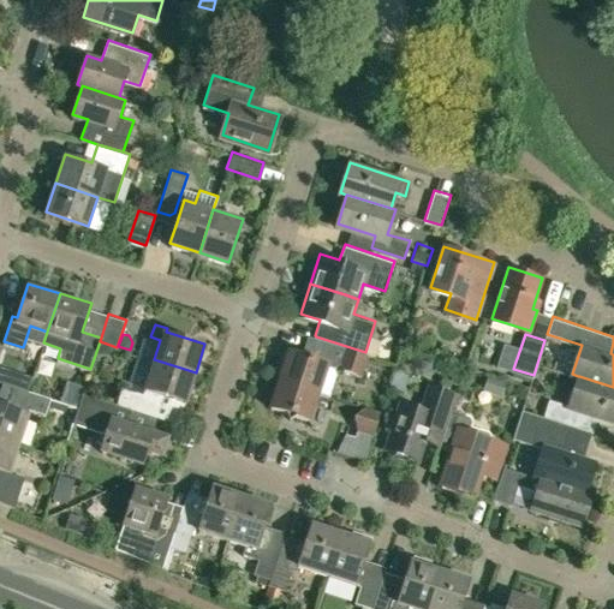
[(345,368),(362,374),(369,353),(365,352),(346,346),(316,336),(311,352),(305,354),(290,350),(280,377),(319,389),(331,393),(337,372),(333,365),(341,360),(345,368)]
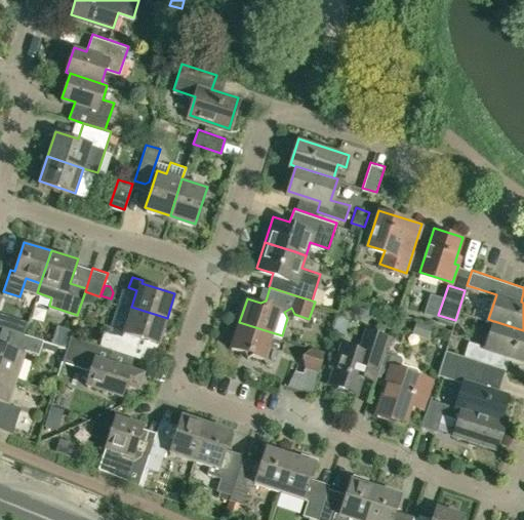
[(159,343),(167,318),(131,307),(122,334),(105,329),(99,344),(112,348),(131,354),(135,342),(145,346),(148,346),(150,345),(152,344),(154,341),(159,343)]
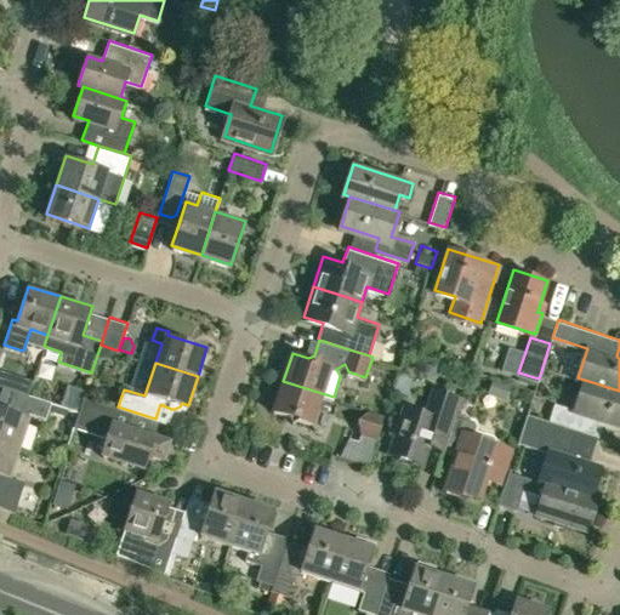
[(0,383),(17,389),(29,393),(34,379),(0,366),(0,383)]
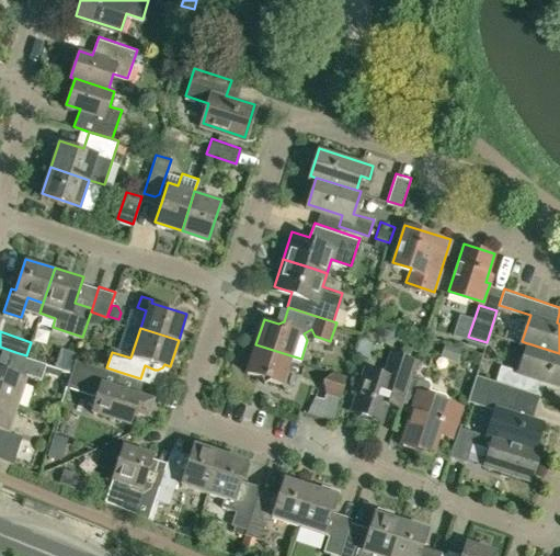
[(418,333),(412,348),(420,350),(424,336),(418,333)]
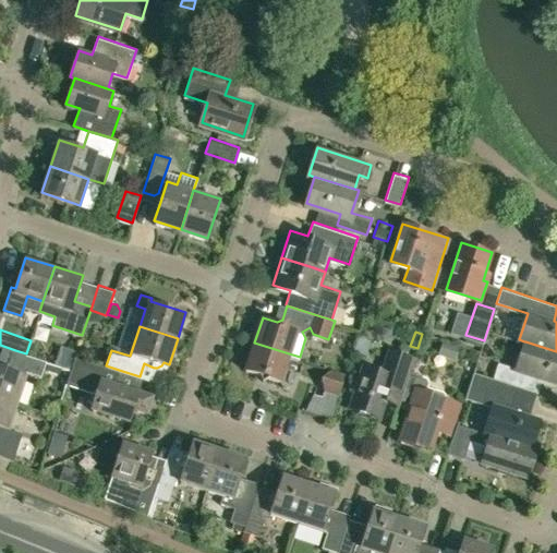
[(556,351),(525,341),(524,341),(517,367),(498,361),(494,375),(494,376),(516,384),(522,386),(528,372),(556,381),(556,351)]
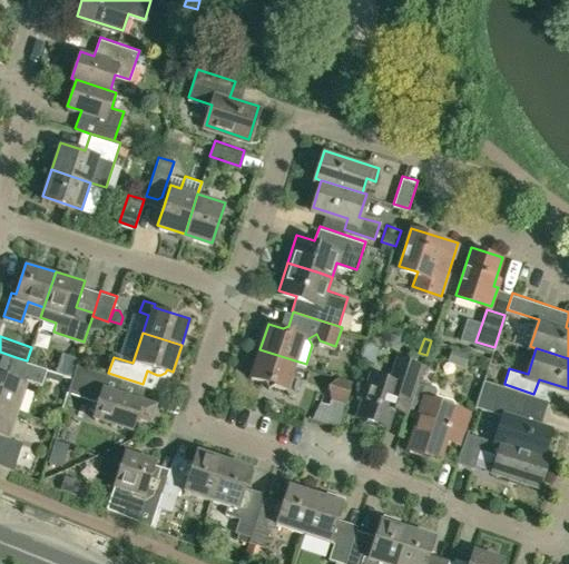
[(287,386),(295,360),(260,349),(251,375),(266,379),(268,385),(275,383),(287,386)]
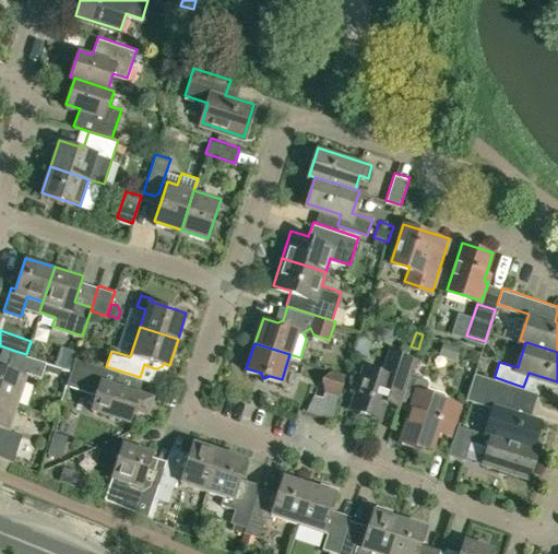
[(400,404),(411,370),(415,356),(393,350),(387,372),(364,365),(349,407),(381,416),(387,400),(400,404)]
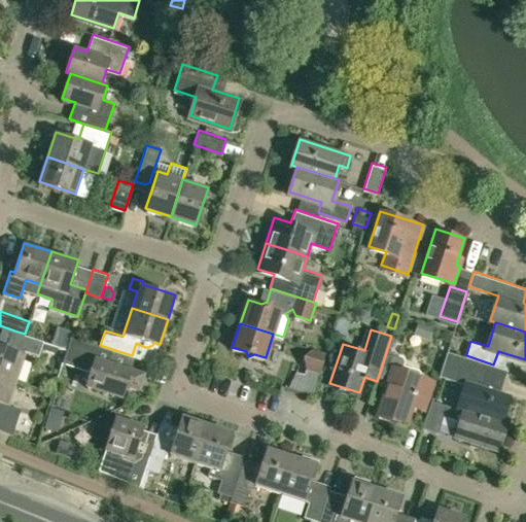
[(25,334),(14,331),(9,344),(38,353),(43,340),(25,334)]
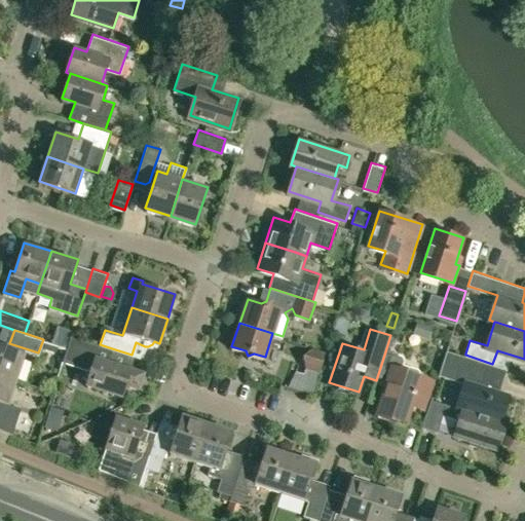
[(112,348),(100,344),(71,335),(63,362),(91,371),(87,383),(122,395),(125,383),(139,387),(143,373),(108,362),(112,348)]
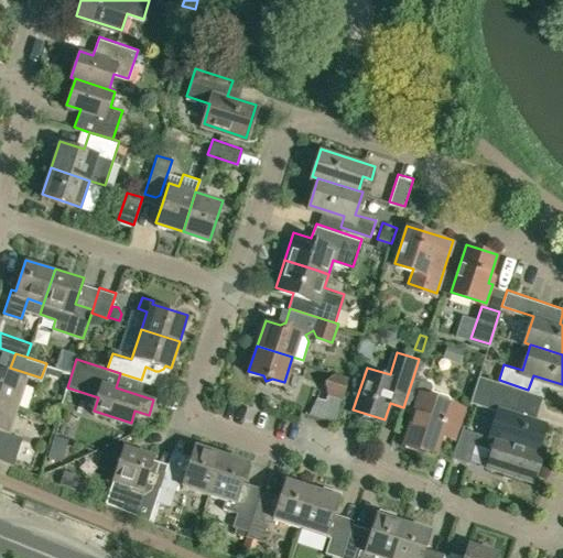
[(0,398),(18,404),(26,378),(0,369),(0,398)]
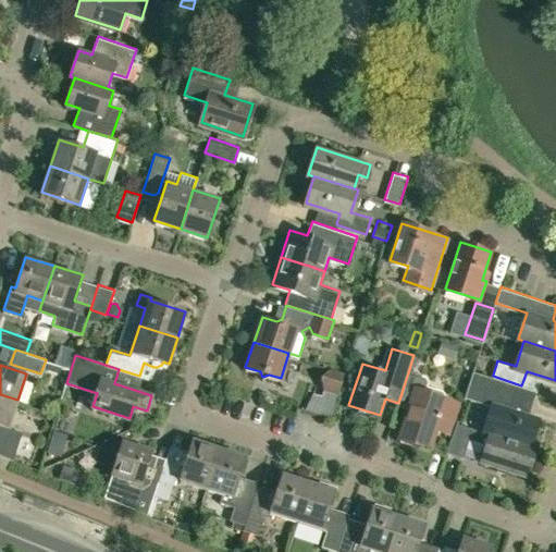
[(345,371),(331,367),(321,376),(324,388),(337,392),(345,371)]
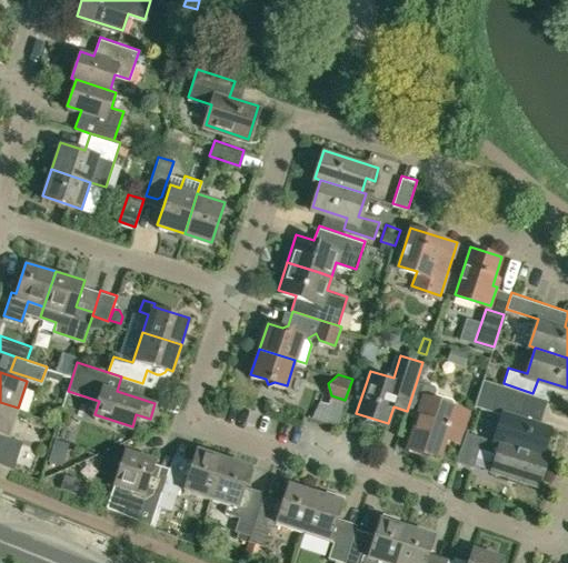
[(504,383),(504,382),(481,375),(472,403),(502,412),(494,439),(540,454),(540,453),(549,426),(518,416),(526,391),(504,383)]
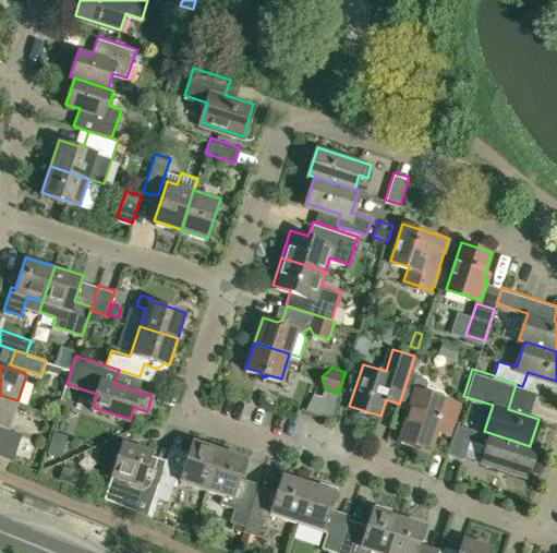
[(444,389),(427,385),(430,381),(426,375),(410,370),(399,404),(411,407),(400,439),(430,447),(436,428),(449,432),(459,403),(446,398),(447,395),(444,389)]
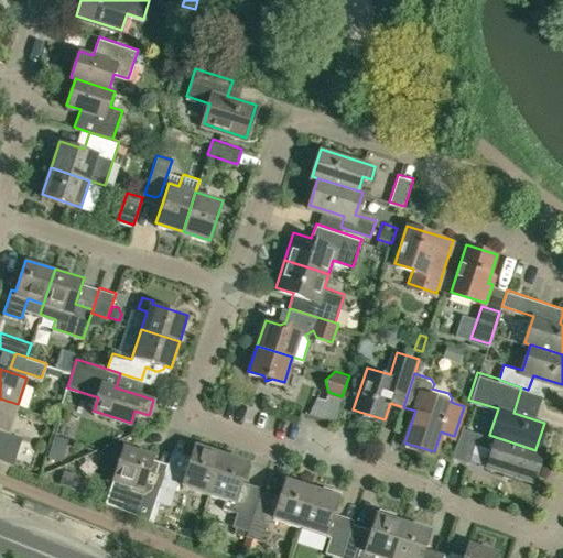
[(310,411),(321,414),(326,398),(317,395),(310,411)]
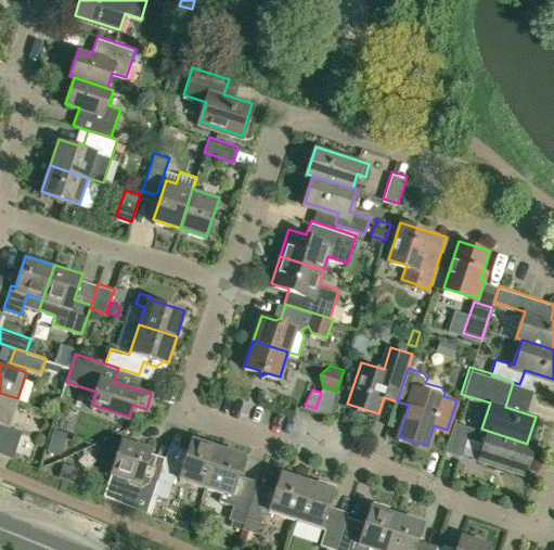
[(9,424),(17,398),(0,393),(0,450),(13,457),(23,430),(9,424)]
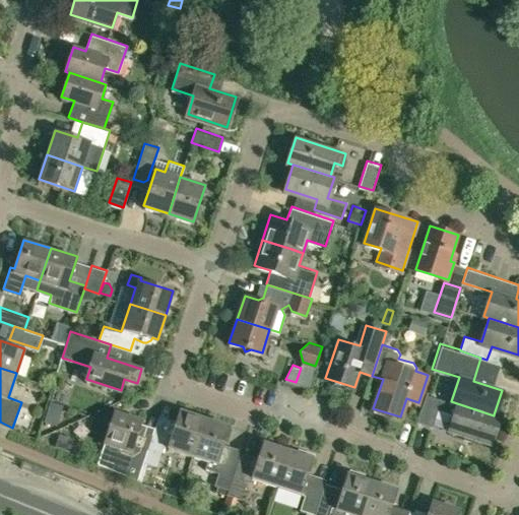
[(494,415),(451,401),(426,393),(417,421),(433,426),(438,411),(453,416),(449,429),(492,442),(500,416),(494,414),(494,415)]
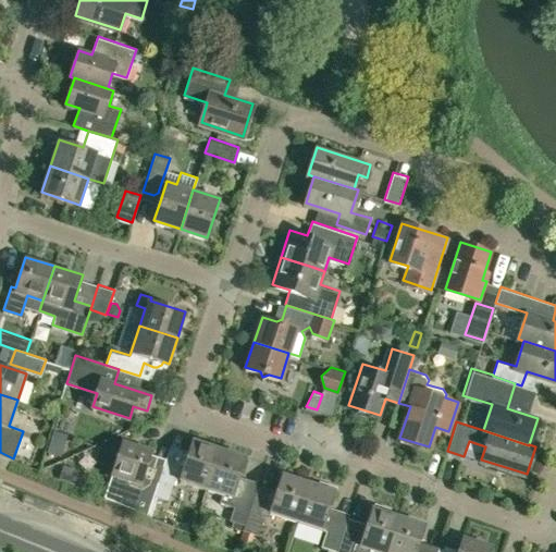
[(53,428),(47,450),(61,454),(68,432),(53,428)]
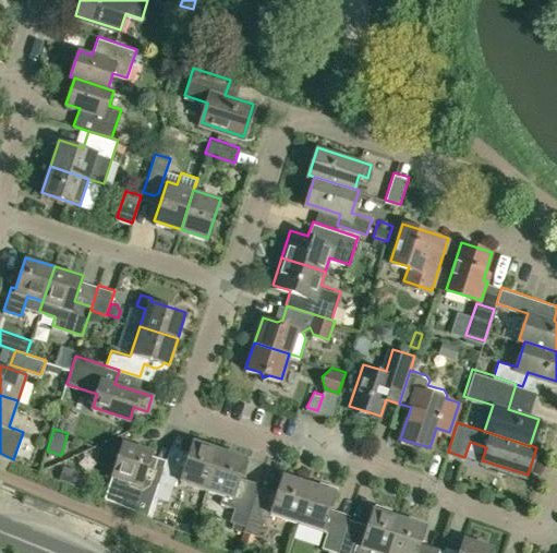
[(207,488),(219,448),(193,440),(180,479),(207,488)]
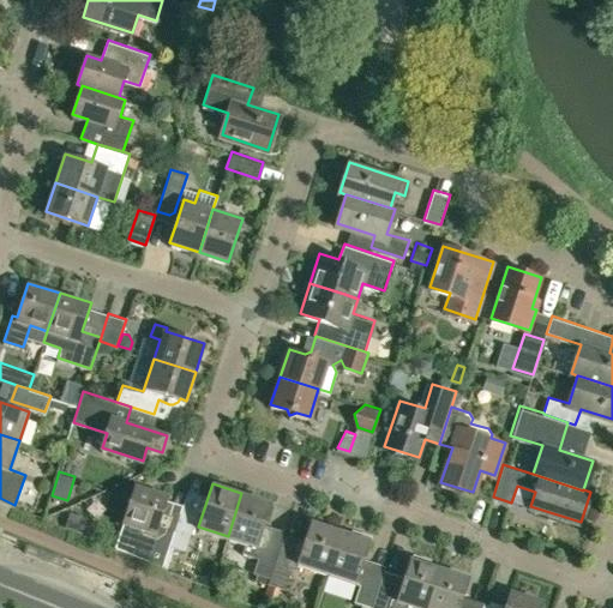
[(169,545),(175,529),(158,523),(167,495),(136,485),(122,523),(140,528),(132,553),(163,565),(169,545)]
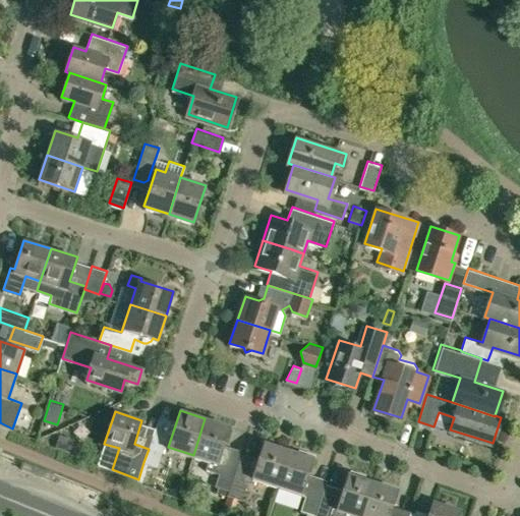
[(229,490),(238,461),(221,455),(230,426),(205,418),(193,455),(208,460),(206,466),(220,471),(215,484),(229,490)]
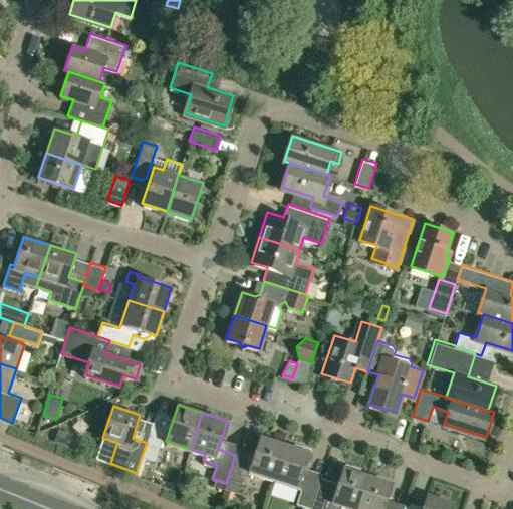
[(165,432),(151,428),(147,443),(142,456),(156,460),(165,432)]
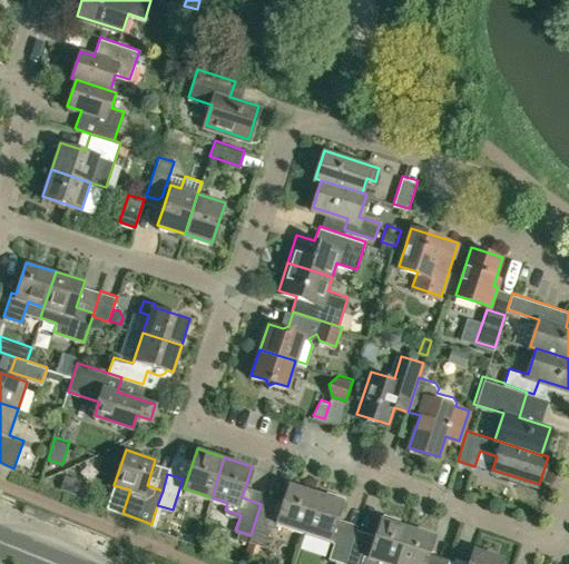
[(303,531),(316,492),(288,483),(281,507),(262,502),(261,504),(251,535),(249,540),(264,545),(272,521),(303,531)]
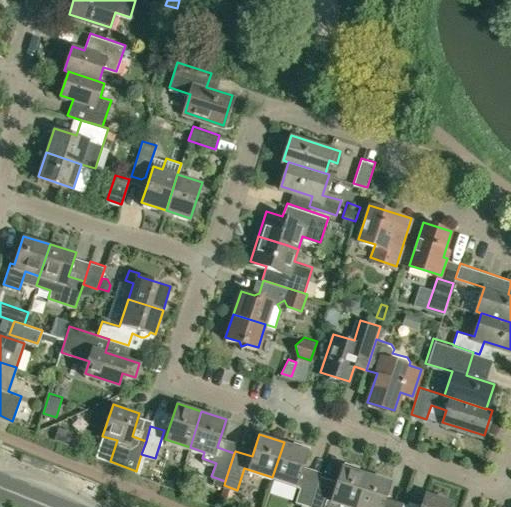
[(301,472),(307,452),(310,445),(294,440),(292,445),(284,442),(272,477),(300,486),(296,500),(302,502),(310,505),(317,482),(318,478),(301,472)]
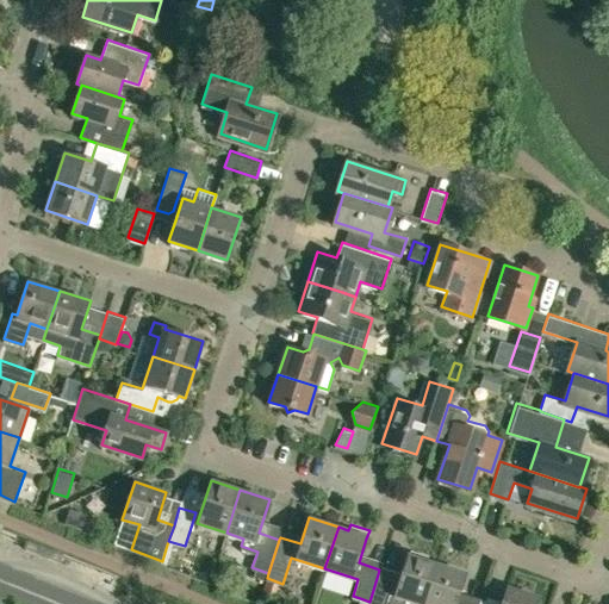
[(63,552),(26,539),(24,546),(61,560),(63,552)]
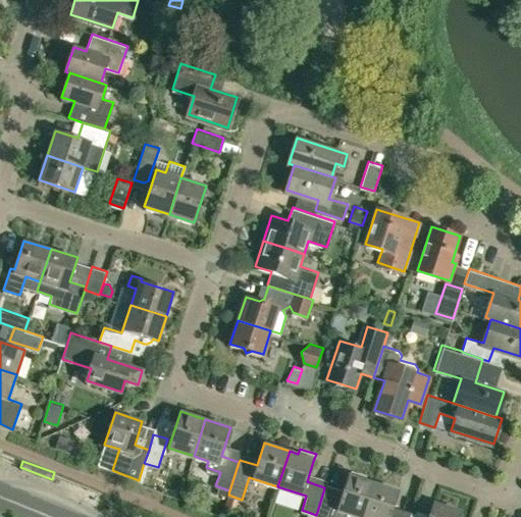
[(362,516),(373,482),(365,479),(366,474),(352,469),(350,474),(349,474),(342,497),(323,492),(316,515),(315,516),(362,516)]
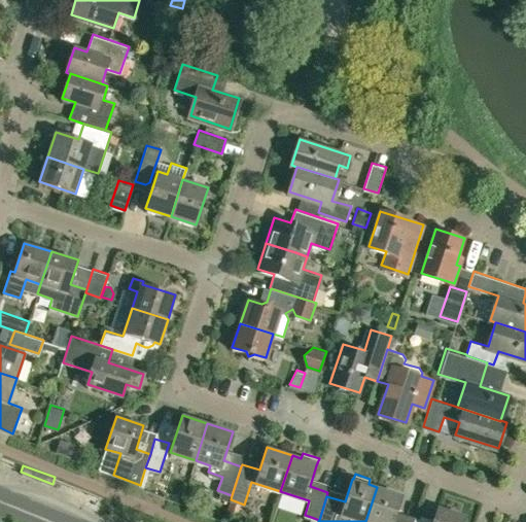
[(365,521),(407,521),(394,518),(402,495),(377,487),(365,521)]
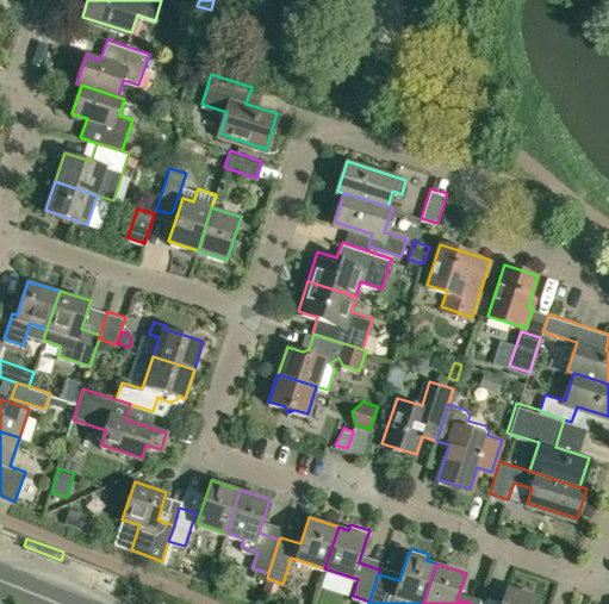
[(536,603),(539,597),(507,586),(501,603),(536,603)]
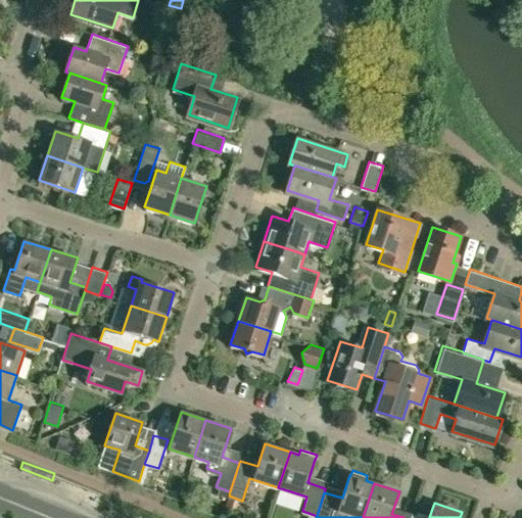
All buildings are outlined.
